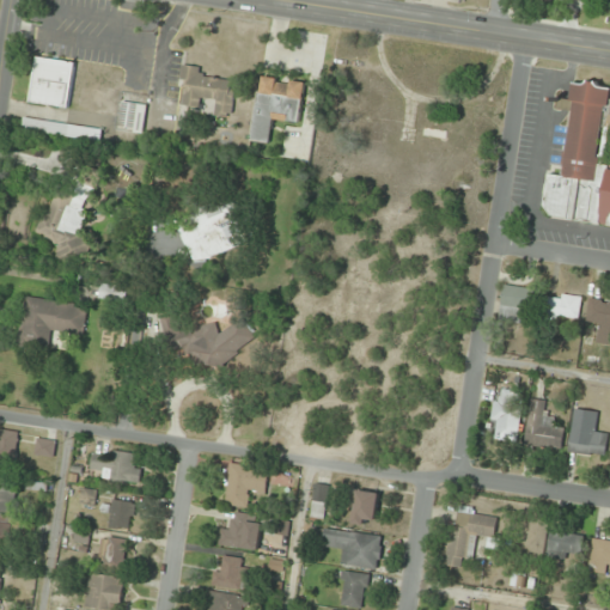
[(37,58),(73,63),(65,108),(29,101),(37,58)]
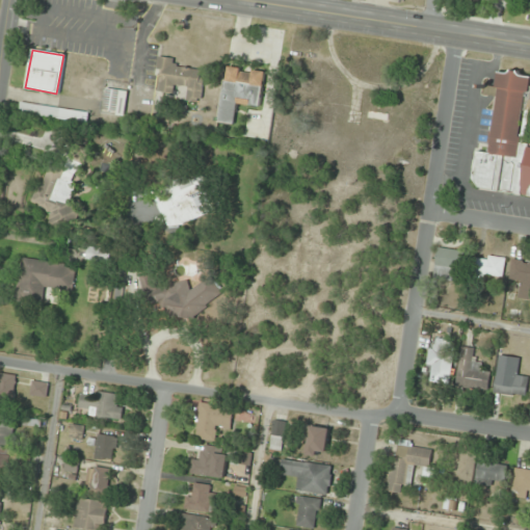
[(201,101),(204,70),(175,65),(176,57),(157,54),(152,90),(173,93),(174,85),(187,86),(185,99),(201,101)]
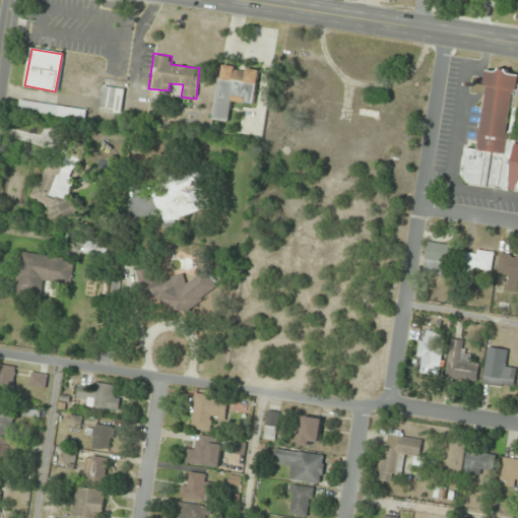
[(253,102),(258,68),(220,62),(211,118),(230,121),(234,100),(253,102)]
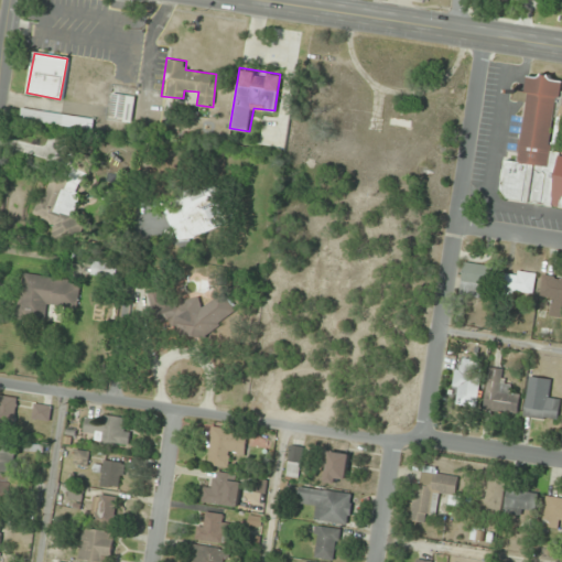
[(561,98),(560,98),(561,84),(561,76),(527,73),(523,90),(514,89),(512,98),(526,100),(517,160),(504,158),(498,196),(561,205),(561,98)]
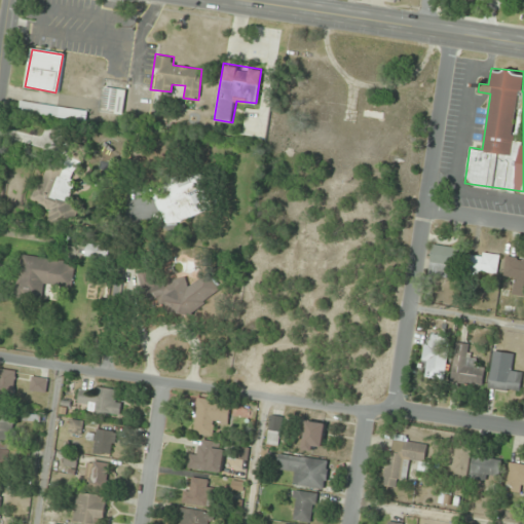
[(121,112),(125,88),(104,84),(100,109),(121,112)]
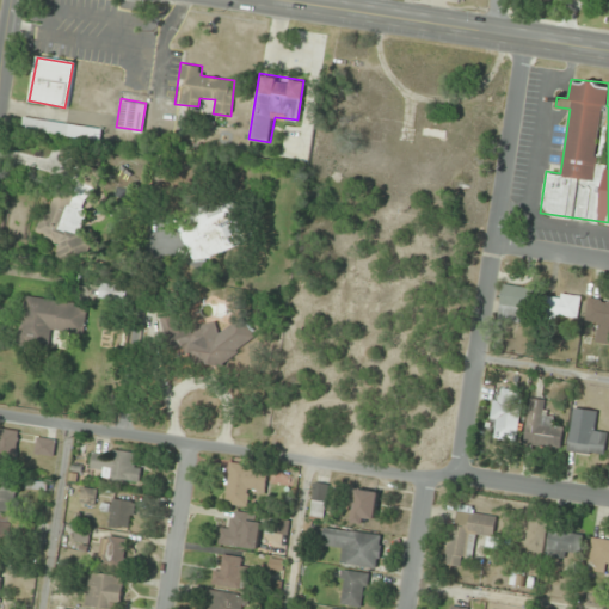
[(59,245),(54,258),(81,269),(92,241),(77,235),(86,208),(72,203),(74,196),(54,188),(35,235),(59,245)]
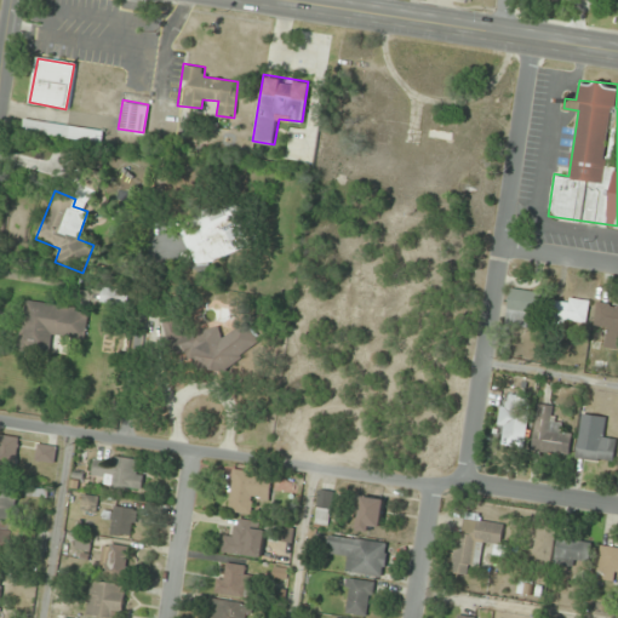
[(251,245),(232,199),(177,222),(195,268),(251,245)]
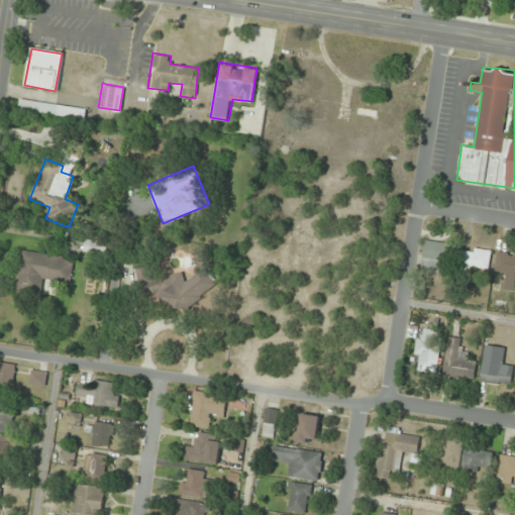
[(446,240),(421,240),(421,272),(446,272),(446,240)]
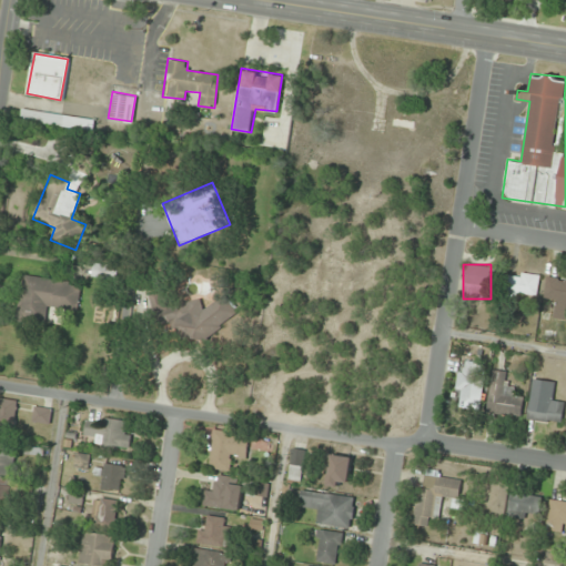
[(537,272),(505,271),(504,295),(537,296),(537,272)]
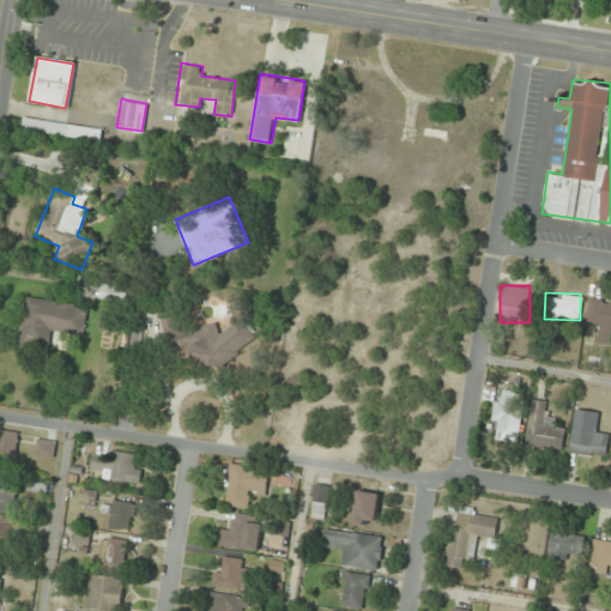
[(86,304),(24,295),(17,342),(48,346),(50,328),(83,333),(86,304)]
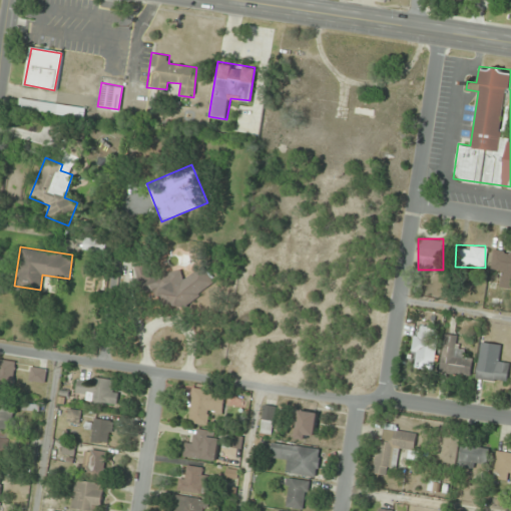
[(490,269),(500,270),(498,285),(510,286),(510,251),(492,249),(490,269)]
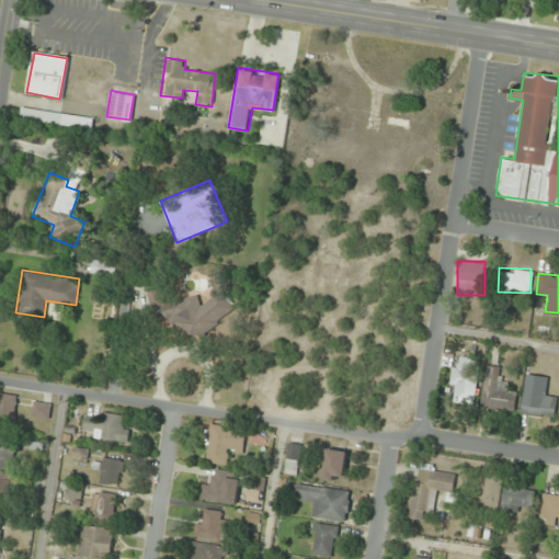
[(148,287),(152,318),(171,315),(173,332),(232,323),(228,294),(198,298),(197,295),(166,299),(163,285),(148,287)]
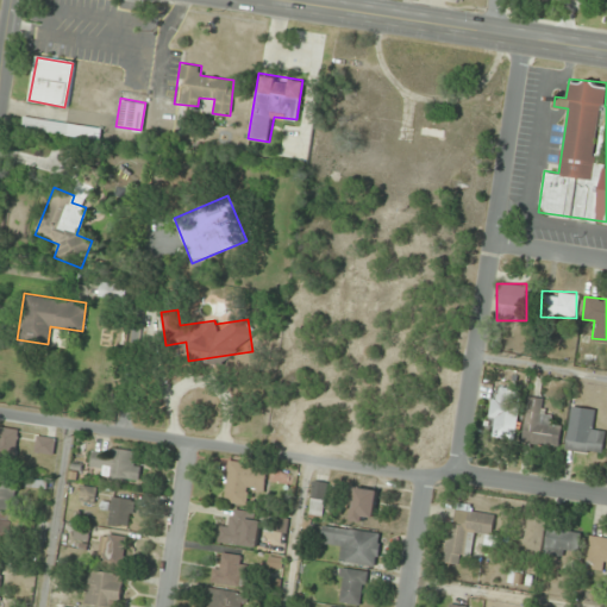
[(487,433),(513,438),(519,405),(509,404),(512,388),(495,385),(487,433)]
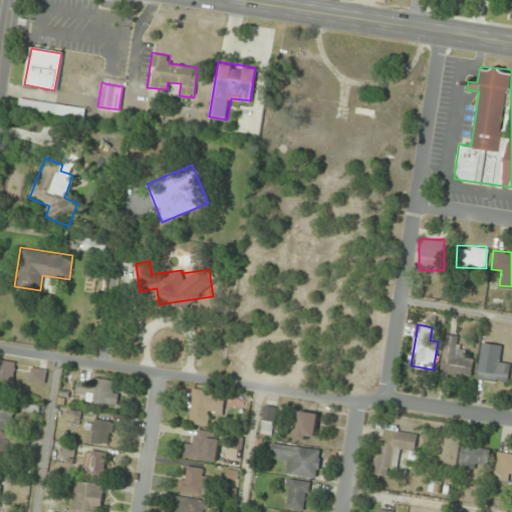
[(440,371),(470,374),(472,356),(455,354),(457,334),(445,333),(440,371)]
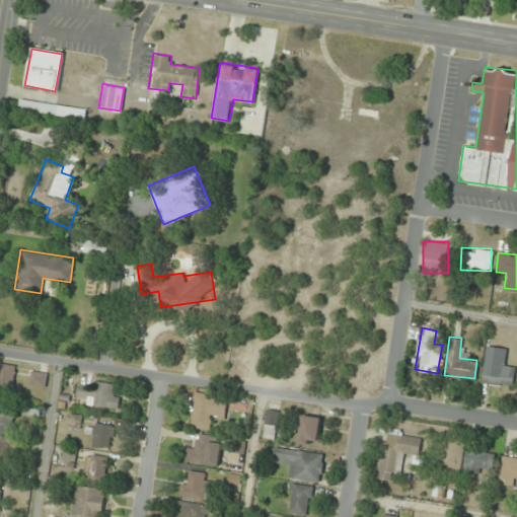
[(479,381),(511,386),(514,366),(504,365),(507,348),(487,344),(479,381)]
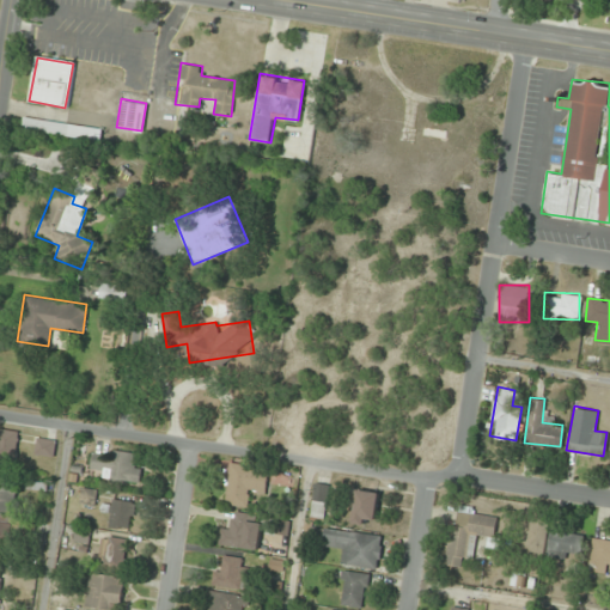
[(18,431),(0,426),(0,463),(11,465),(18,431)]
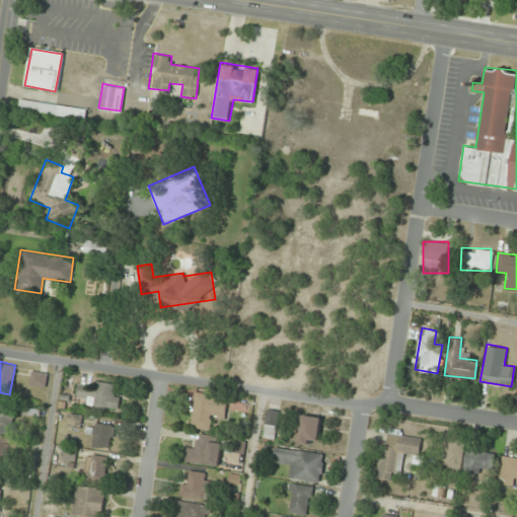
[(46,371),(29,369),(28,383),(45,385),(46,371)]
